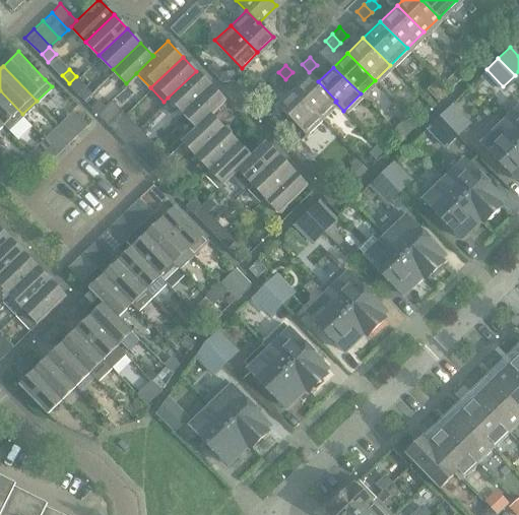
[(181,112),(209,84),(196,71),(168,98),(181,112)]
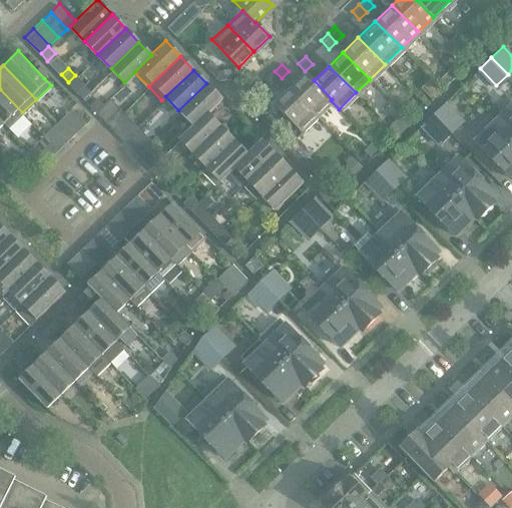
[(282,78),(275,71),(268,78),(276,85),(282,78)]
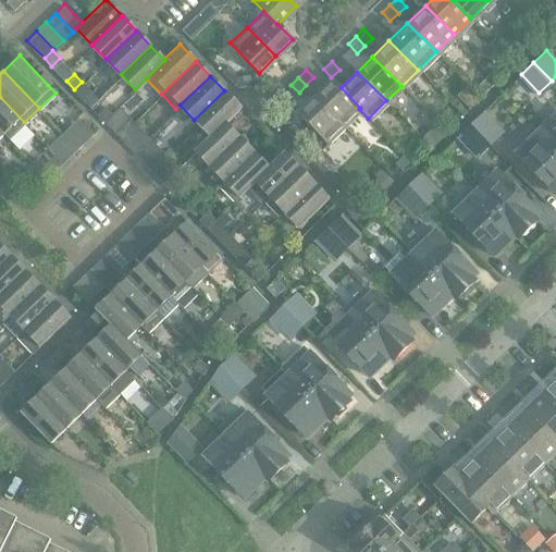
[(360,108),(341,87),(332,78),(314,95),(343,124),(359,109),(360,108)]
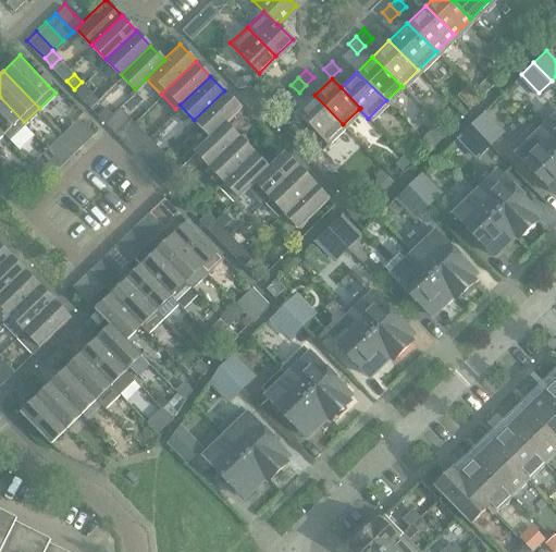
[(89,90),(82,82),(74,89),(82,97),(89,90)]
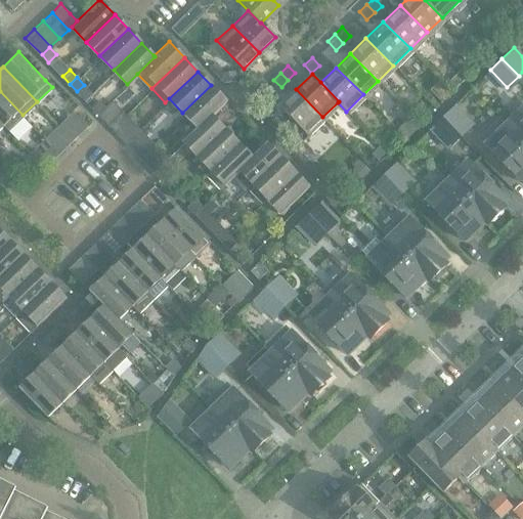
[(211,115),(225,100),(211,85),(182,113),(195,126),(210,113),(211,115)]
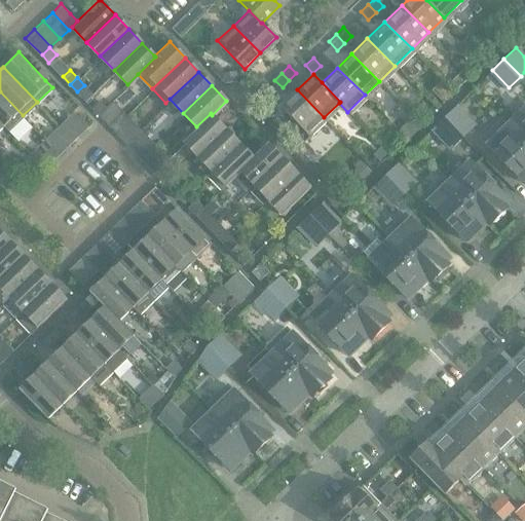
[(324,117),(297,89),(280,106),(307,134),(324,117)]
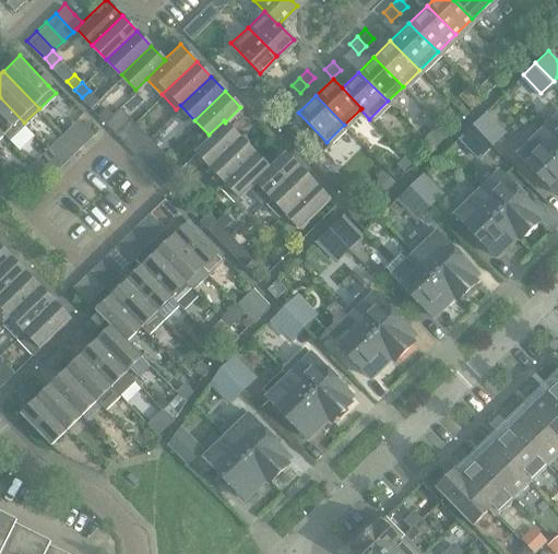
[(24,122),(0,97),(0,128),(2,130),(9,138),(24,122)]
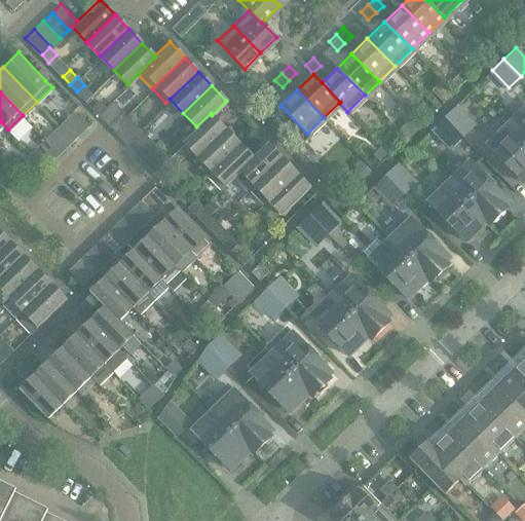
[(106,106),(99,100),(91,106),(99,113),(106,106)]
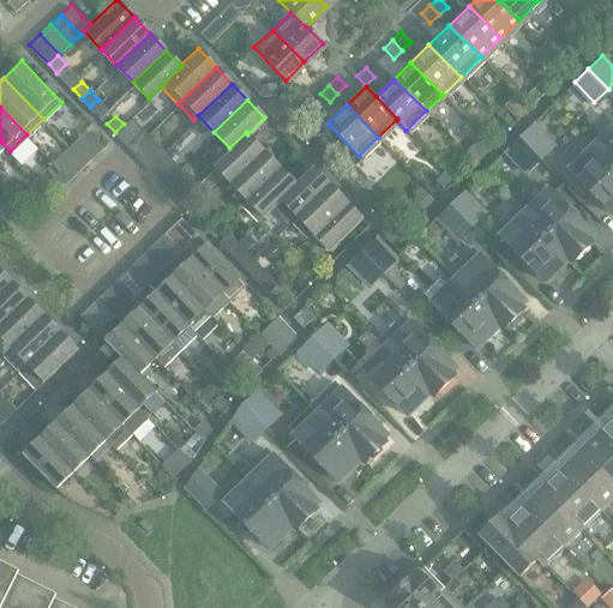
[(553,142),(533,121),(518,134),(539,156),(553,142)]
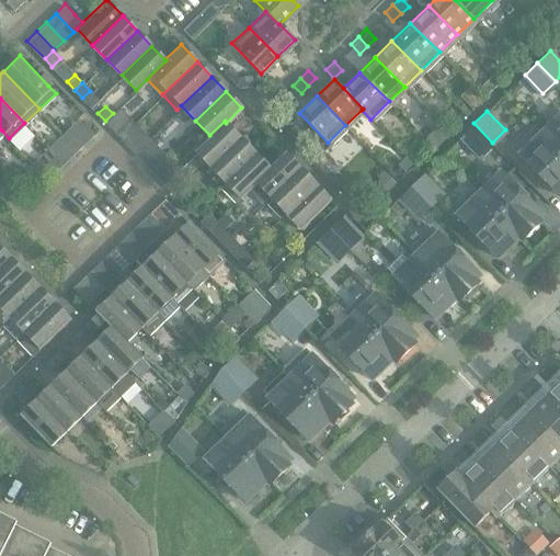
[(559,114),(543,131),(559,148),(559,114)]
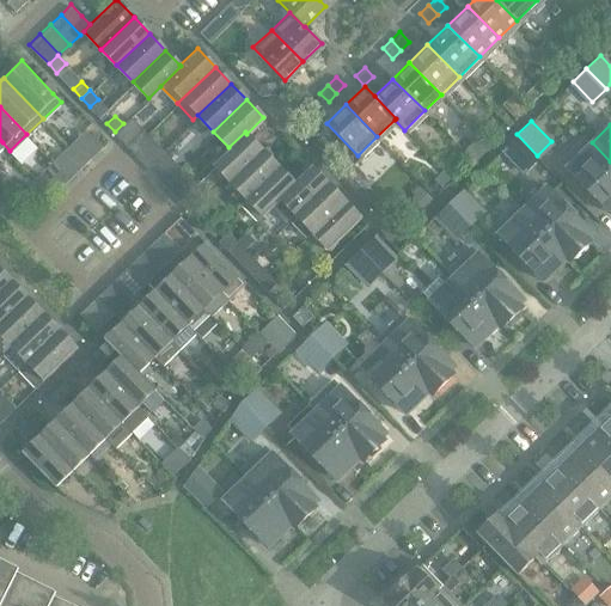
[(151,136),(146,132),(141,127),(133,135),(142,145),(151,136)]
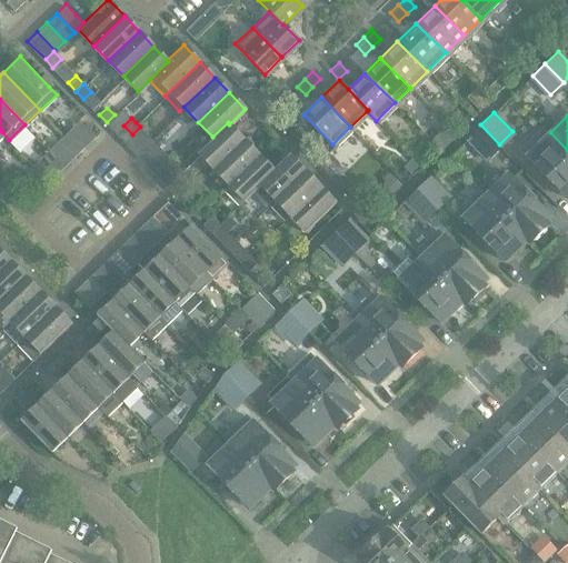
[(209,166),(240,136),(229,124),(228,122),(212,137),(197,152),(209,166)]
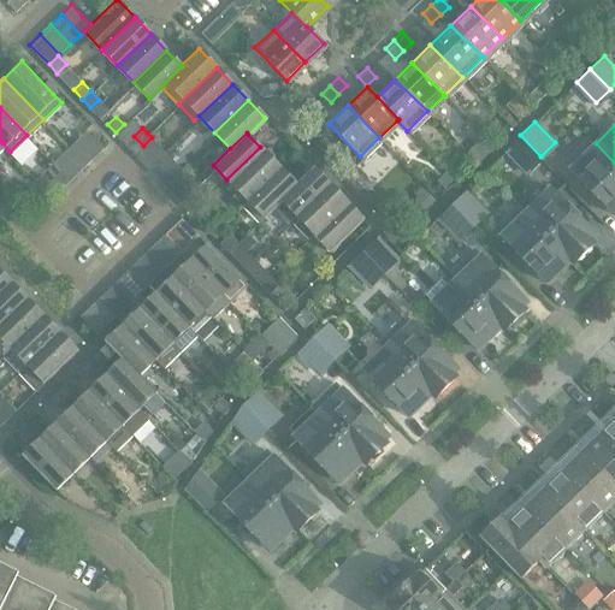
[(540,157),(520,135),(507,148),(527,170),(540,157)]
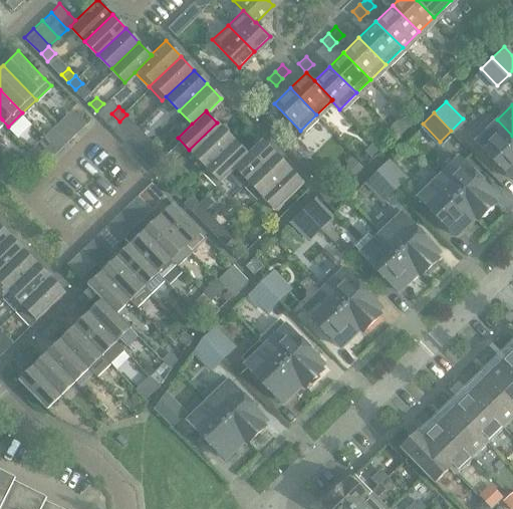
[(119,121),(111,113),(105,120),(112,128),(119,121)]
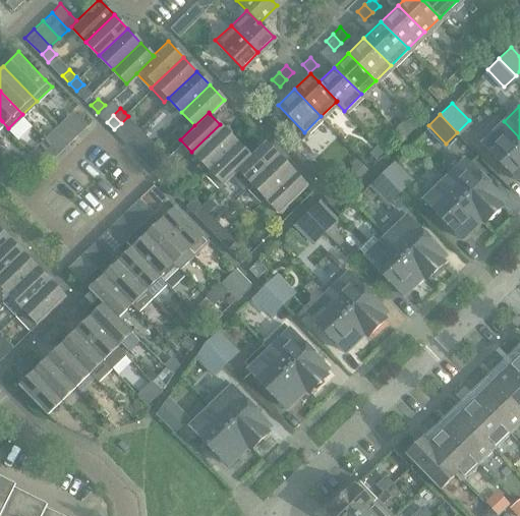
[(519,137),(504,121),(498,115),(477,135),(483,141),(482,141),(492,151),(492,152),(509,170),(510,170),(519,179),(519,177),(519,137)]
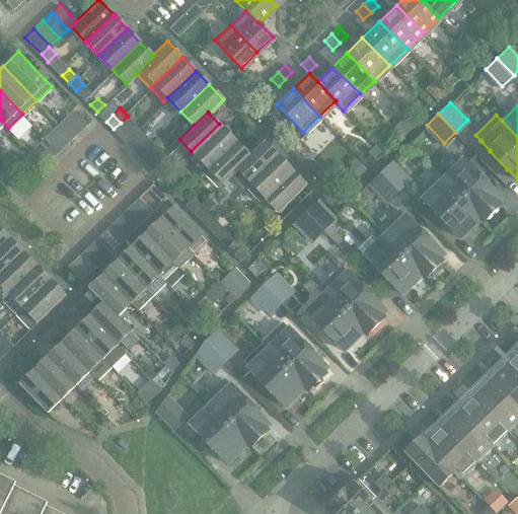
[(60,133),(68,125),(61,118),(53,125),(60,133)]
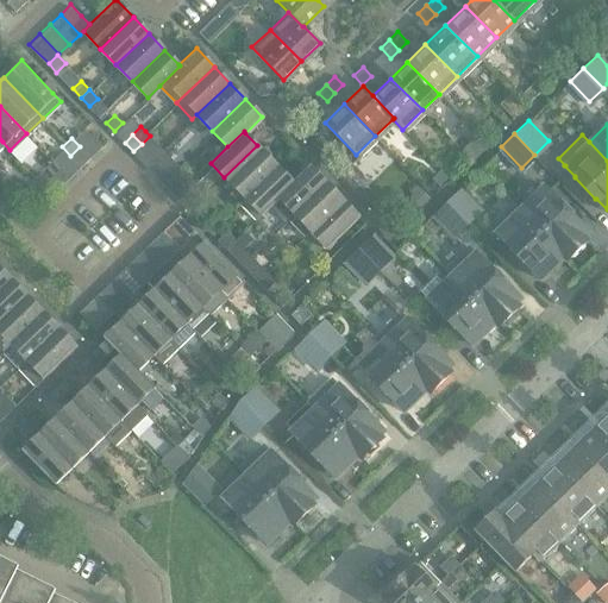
[(243,196),(276,165),(257,145),(224,177),(243,196)]
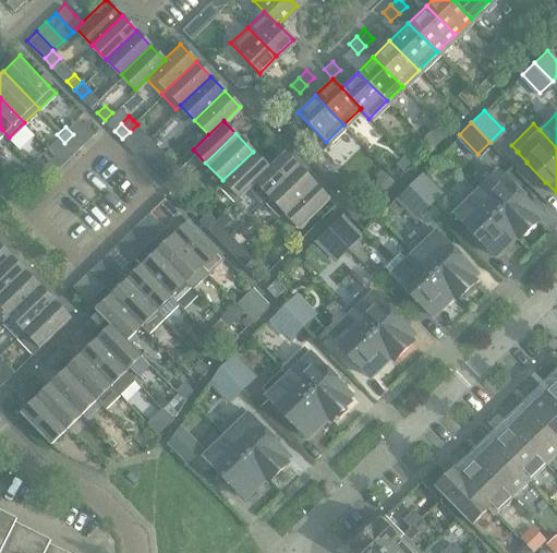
[(72,151),(81,142),(73,134),(64,143),(72,151)]
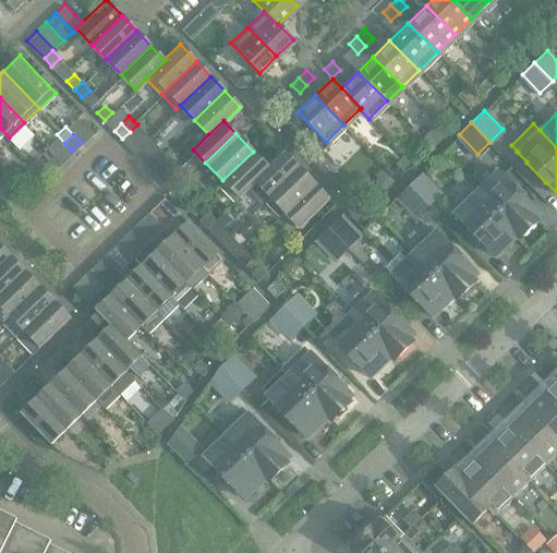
[(167,155),(162,151),(158,146),(150,154),(159,163),(167,155)]
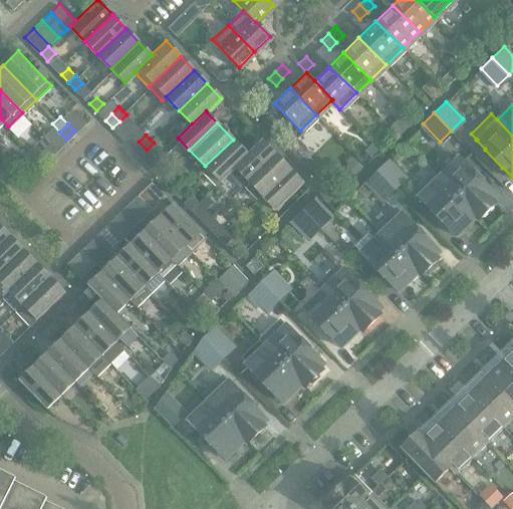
[(243,183),(274,153),(260,139),(246,153),(246,154),(229,170),(243,183)]
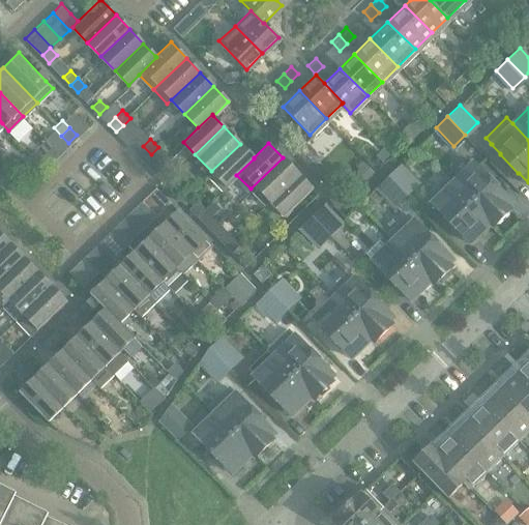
[(254,158),(254,157),(240,144),(211,171),(207,174),(222,188),(236,175),(254,158)]
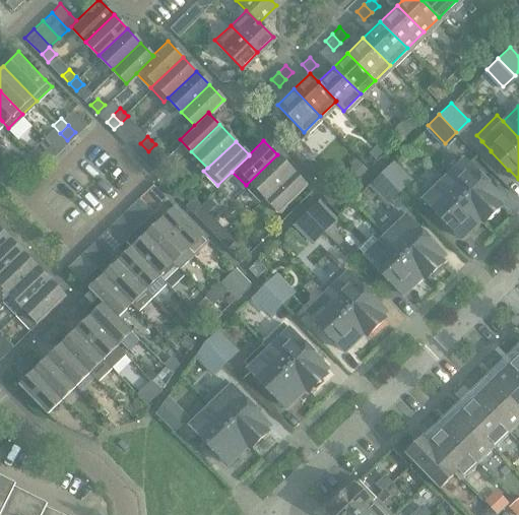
[(148,151),(140,143),(133,149),(141,158),(148,151)]
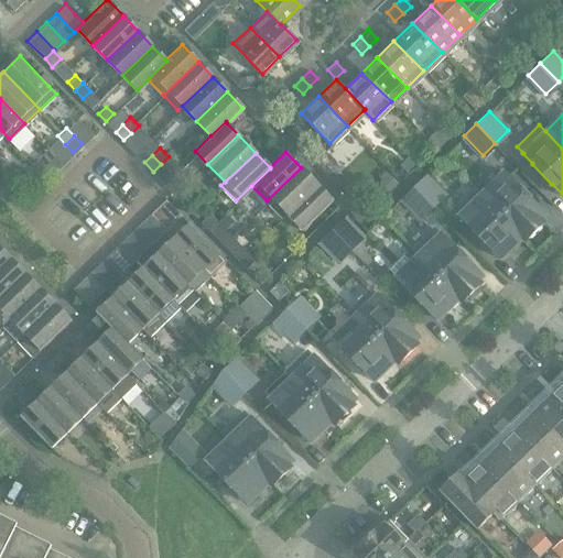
[(34,173),(43,165),(35,157),(26,165),(34,173)]
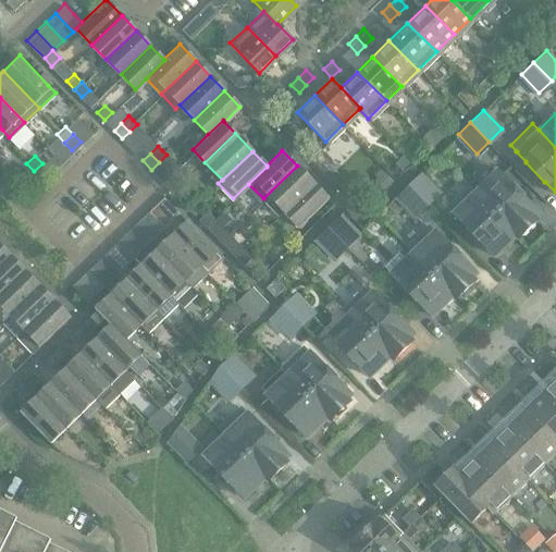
[(41,180),(49,171),(42,163),(34,171),(41,180)]
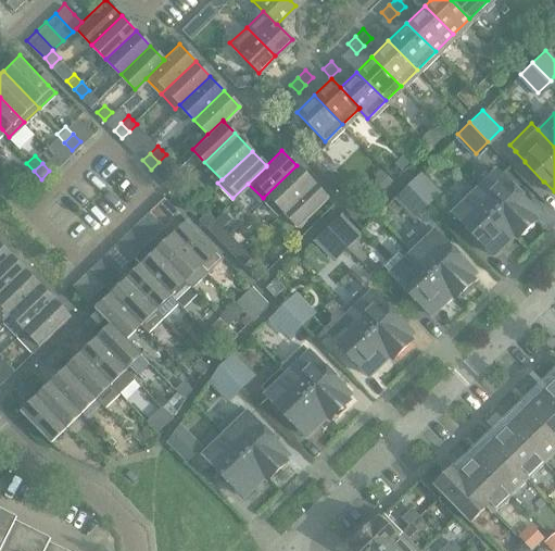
[(280,211),(311,182),(297,165),(263,198),(278,213),(280,211)]
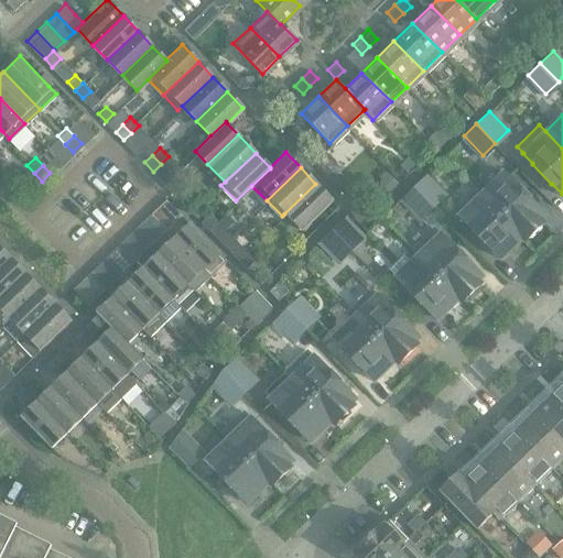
[(543,210),(505,171),(483,193),(524,237),(543,219),(539,216),(543,210)]
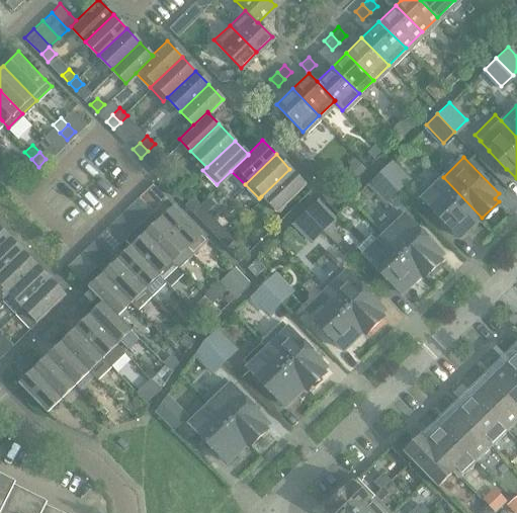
[(408,176),(391,159),(379,170),(397,187),(408,176)]
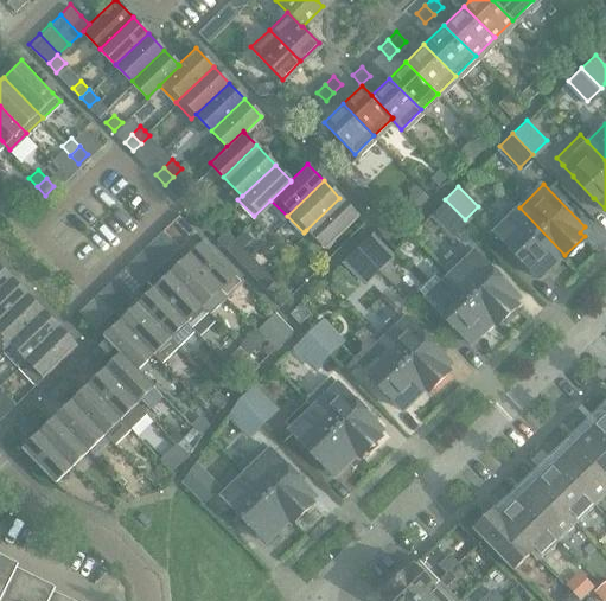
[(203,205),(193,196),(185,205),(193,213),(203,205)]
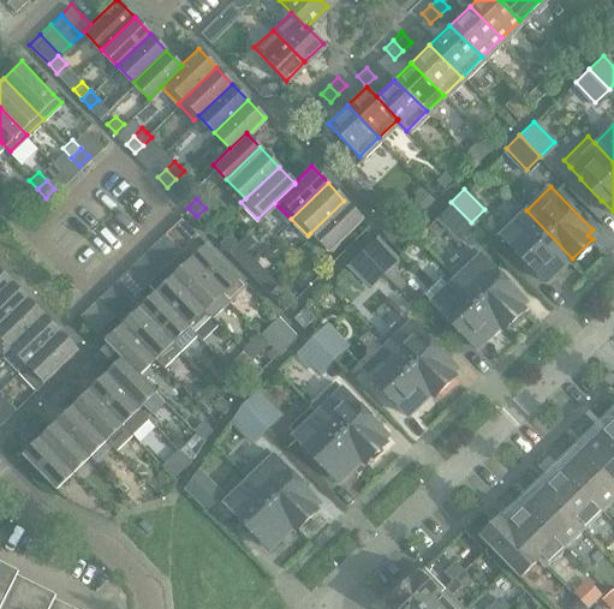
[(327,249),(361,216),(344,201),(310,233),(327,249)]
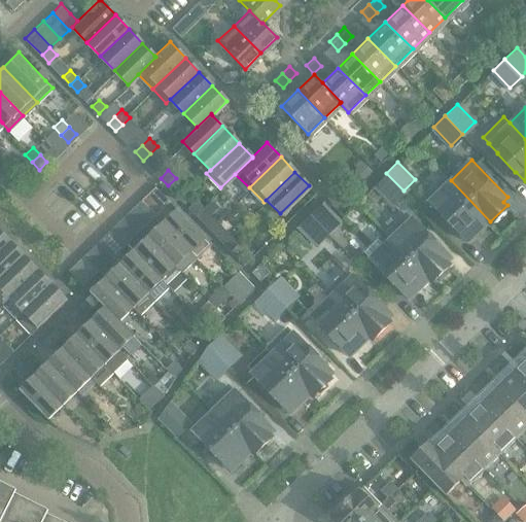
[(404,190),(386,173),(374,184),(391,202),(404,190)]
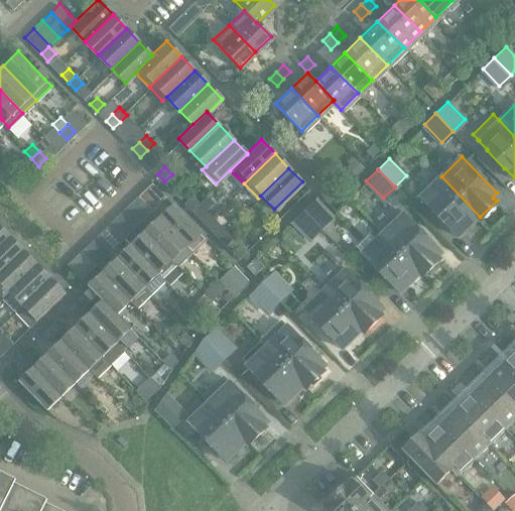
[(480,217),(441,176),(435,170),(414,189),(420,197),(429,206),(428,206),(446,224),(456,233),(476,214),(480,218),(480,217)]
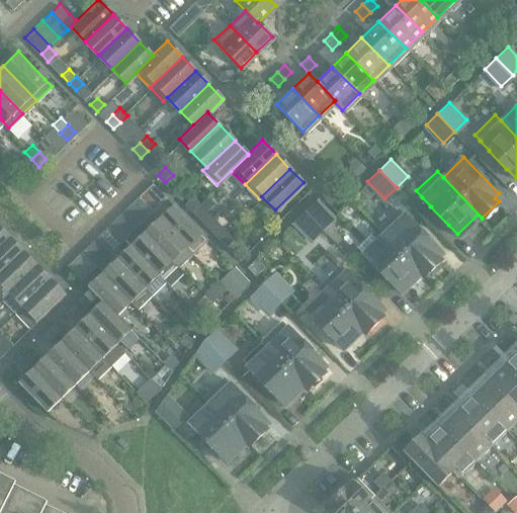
[(140,205),(148,197),(142,191),(134,198),(140,205)]
